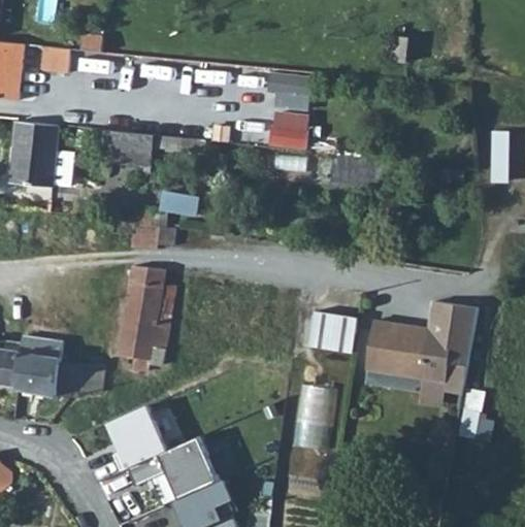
[(0,96),(9,98),(14,41),(0,39),(0,96)]
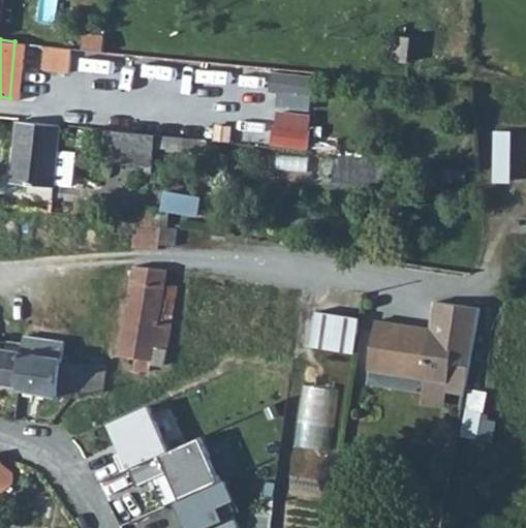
[(40,43),(33,43),(31,66),(59,69),(61,47),(40,43)]
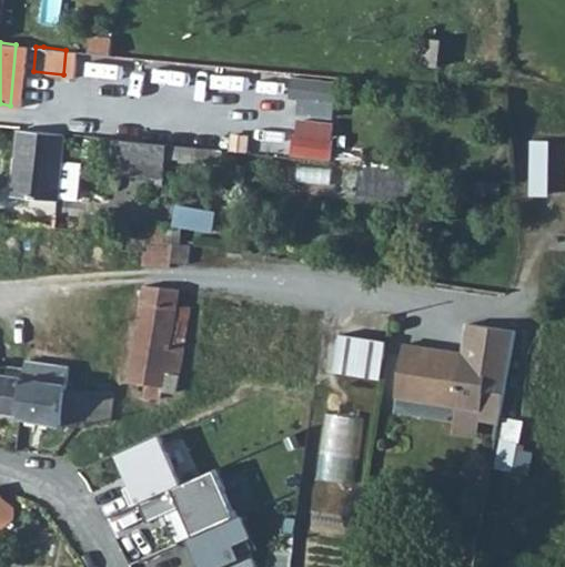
[(291,113),(335,117),(339,76),(293,72),(291,113)]
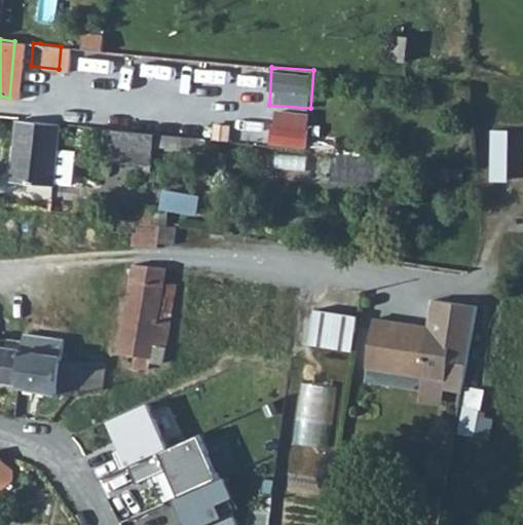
[(307,147),(310,111),(272,108),(269,144),(307,147)]
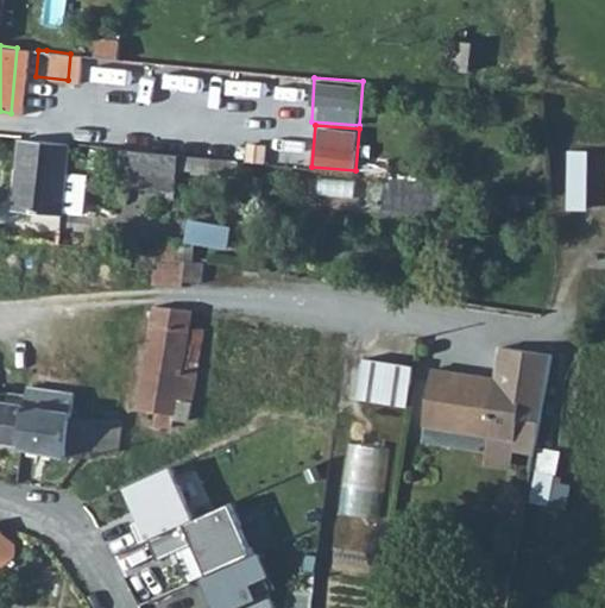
[(56,182),(58,146),(10,143),(5,211),(68,217),(71,183),(56,182)]
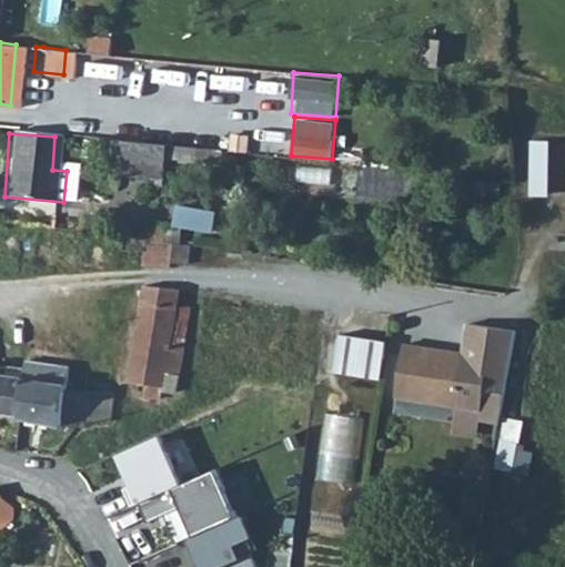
[(531,193),(545,194),(546,140),(532,140),(531,193)]
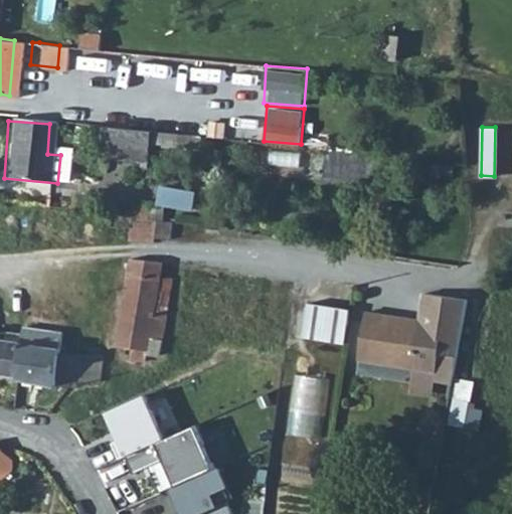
[(99,156),(142,161),(144,147),(195,152),(196,136),(102,128),(99,156)]
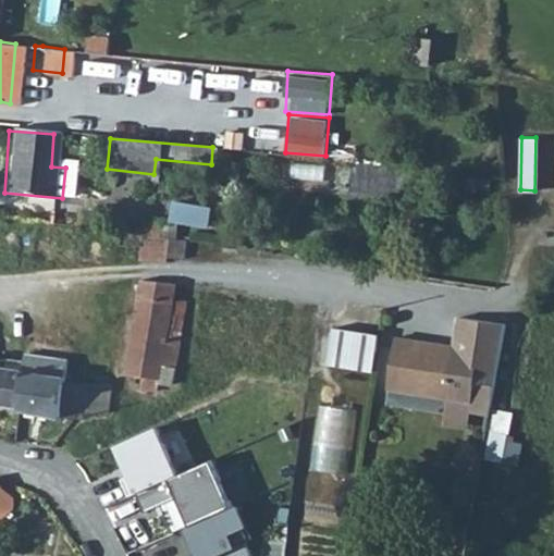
[(182,261),(184,242),(164,237),(142,239),(139,262),(164,266),(167,260),(182,261)]
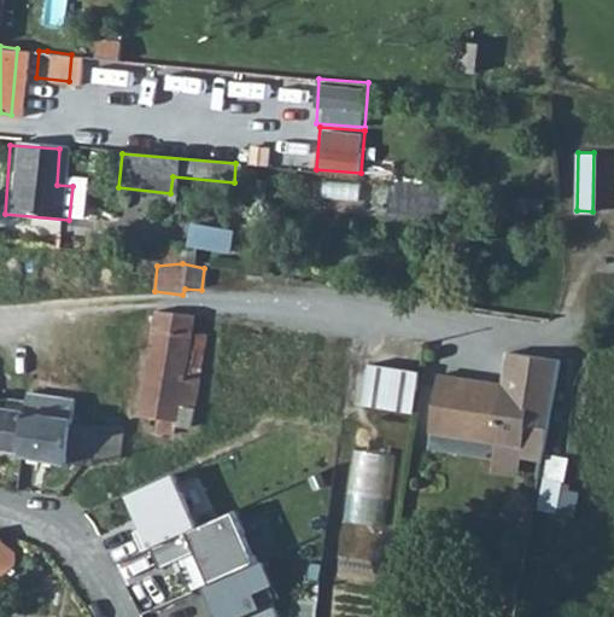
[(192,316),(155,309),(139,419),(157,420),(156,432),(174,435),(174,425),(191,428),(204,337),(189,335),(192,316)]
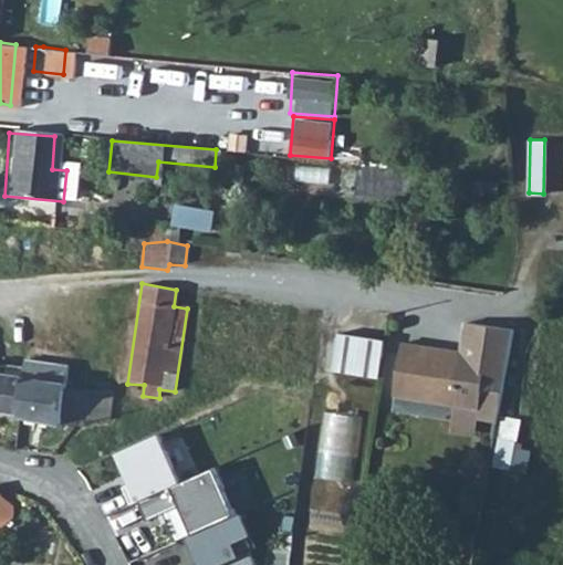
[(503,398),(512,364),(513,337),(470,333),(466,359),(404,349),(396,400),(450,409),(447,432),(473,440),(478,421),(497,425),(503,398)]
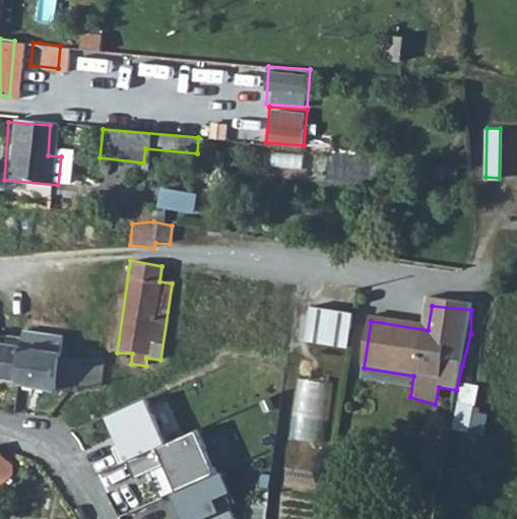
[(346,351),(352,317),(308,309),(303,343),(346,351)]
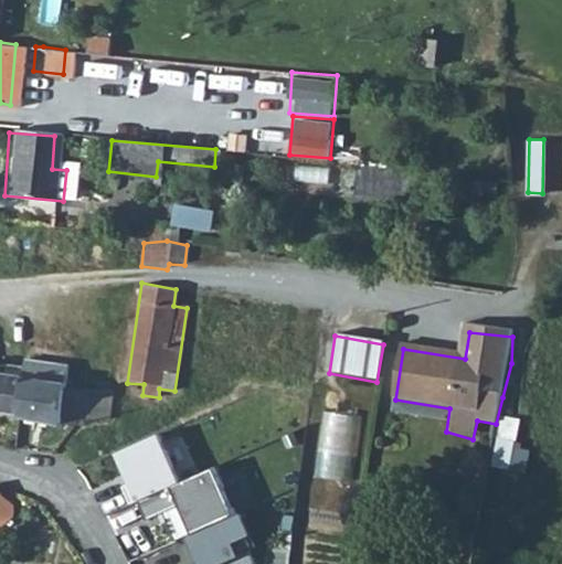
[(17,415),(73,427),(74,424),(74,415),(61,413),(63,390),(65,368),(22,360),(20,378),(18,411),(17,415)]
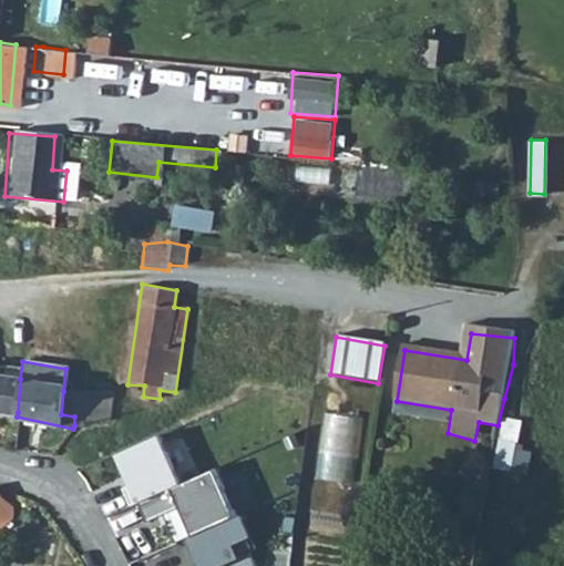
[(0,409),(18,412),(20,379),(0,374),(0,409)]
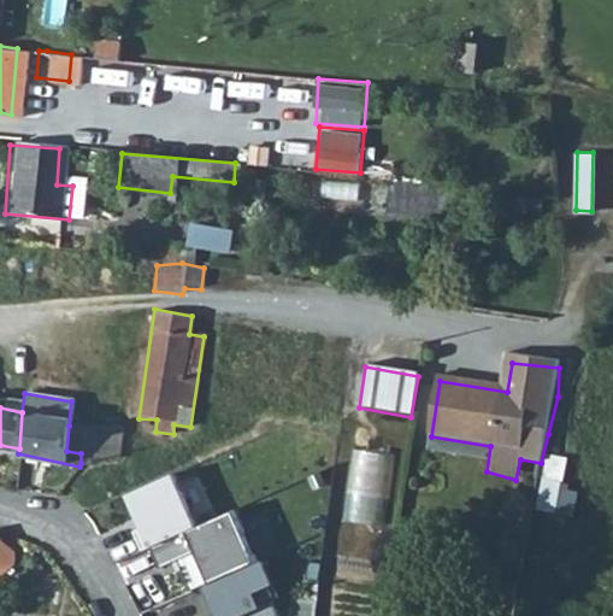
[(121,426),(69,426),(66,451),(81,453),(81,463),(90,464),(93,457),(116,461),(121,426)]
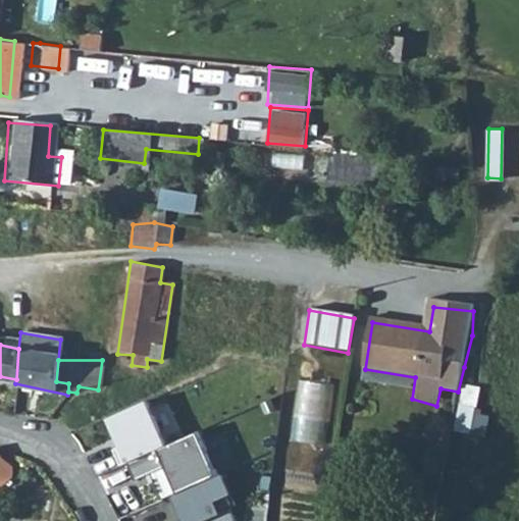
[(293,436),(323,438),(328,381),(298,378),(293,436)]
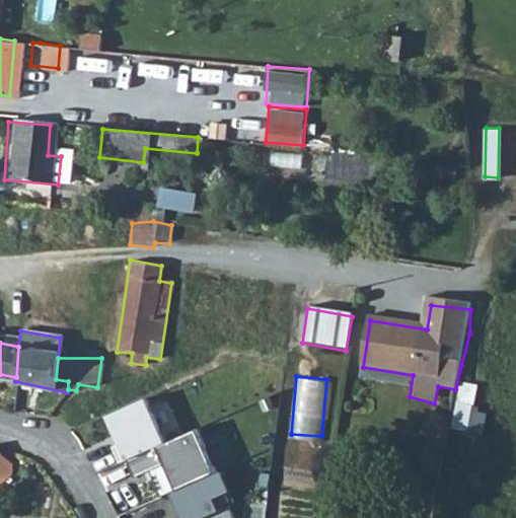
[(141,399),(100,416),(132,481),(148,472),(158,498),(213,471),(196,430),(162,443),(141,399)]
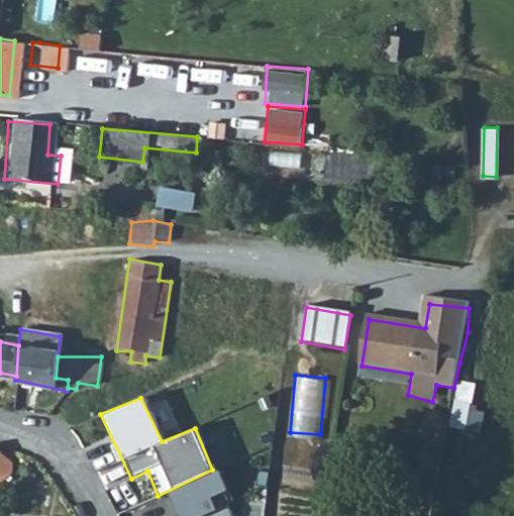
[(0,485),(9,475),(12,460),(0,450),(0,485)]
